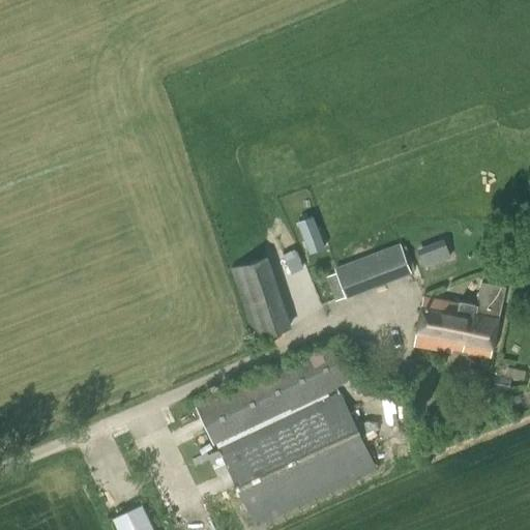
[(312,212),(296,218),(308,252),(324,245),(312,212)]
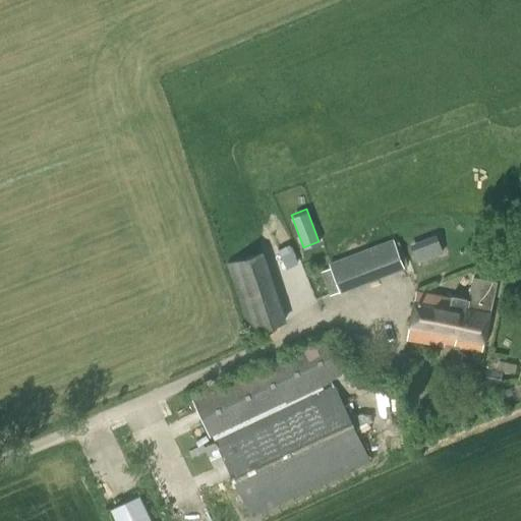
[(409,247),(416,264),(443,252),(437,236),(409,247)]
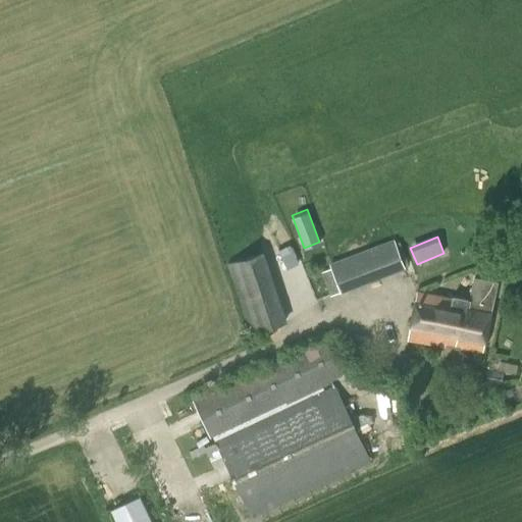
[(404,268),(394,241),(329,265),(331,270),(321,274),(329,297),(404,268)]
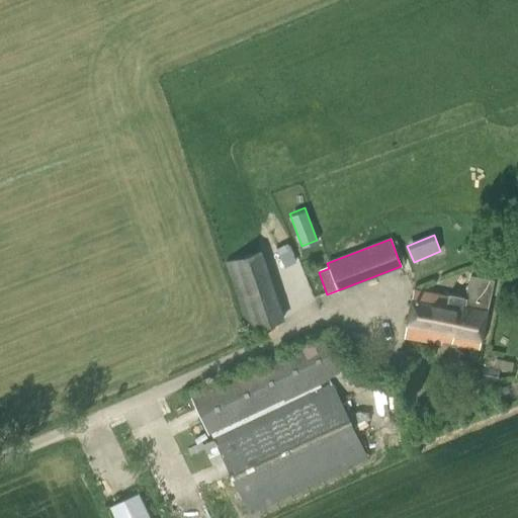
[(287,244),(275,249),(281,261),(293,256),(287,244)]
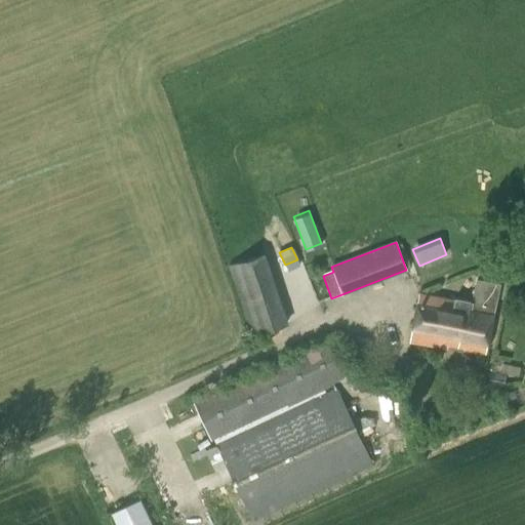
[(252,335),(288,323),(264,251),(229,266),(252,335)]
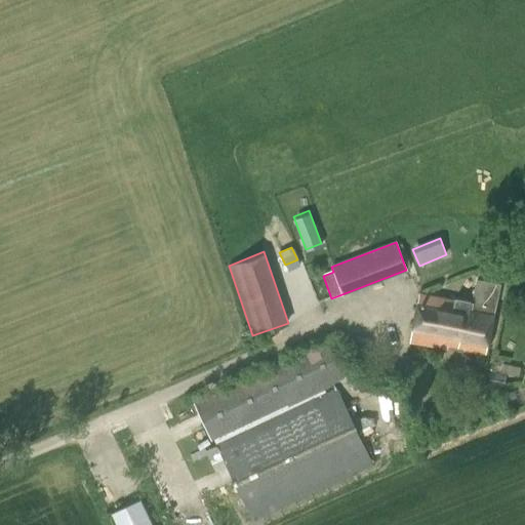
[(412,341),(483,355),(497,283),(475,279),(470,305),(421,295),(412,341)]
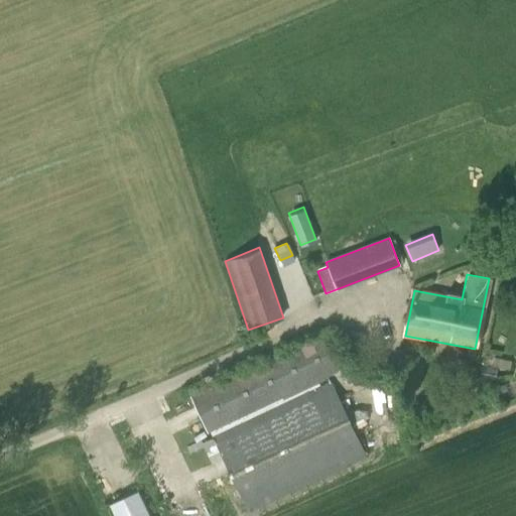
[(190,396),(208,432),(339,371),(321,335),(190,396)]
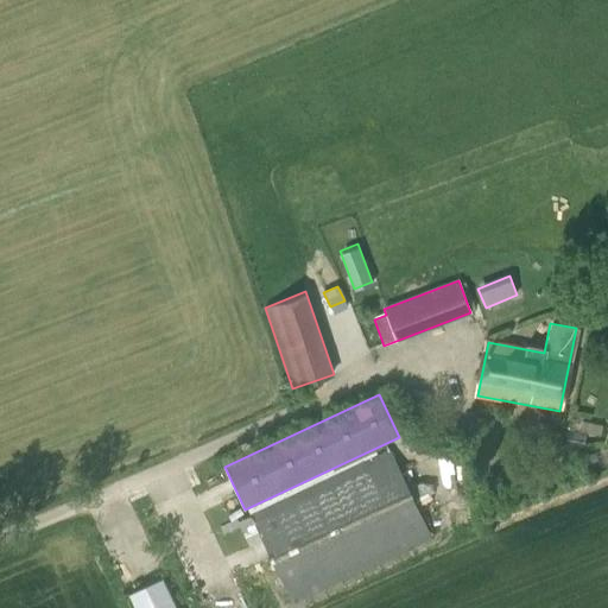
[(388,448),(251,514),(293,603),(432,537),(388,448)]
